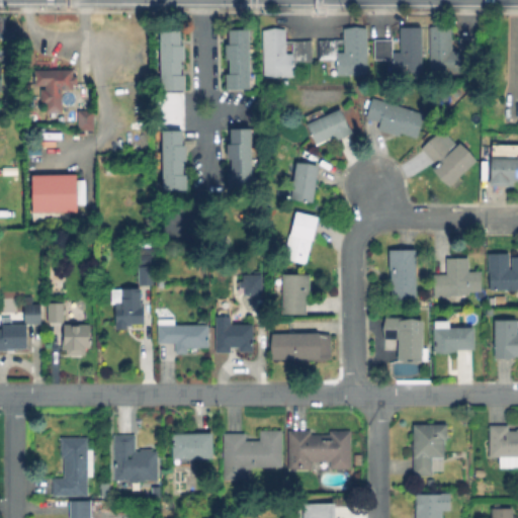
[(421,26),(422,73),(393,73),(392,59),(374,59),(373,39),(393,38),(392,52),(402,50),(402,25),(421,26)]
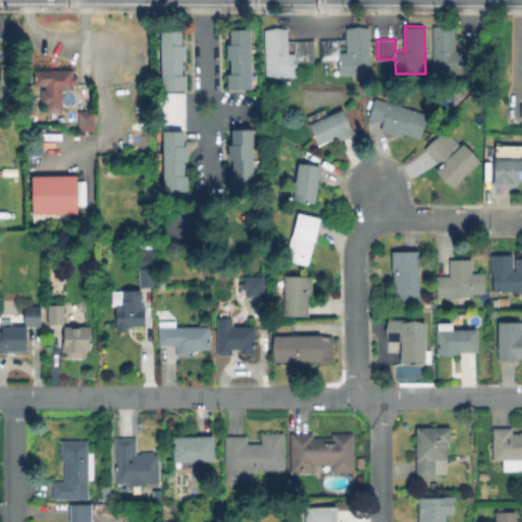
[(455,51),(462,51),(462,38),(480,38),(480,58),(463,58),(464,72),(433,72),(433,27),(454,27),(455,51)]
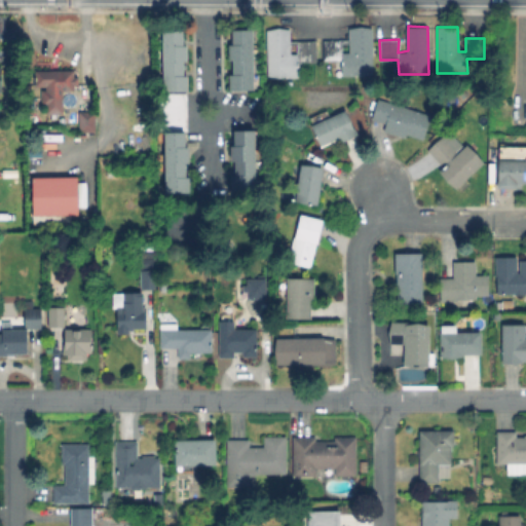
[(372,28),(373,74),(353,74),(353,75),(342,76),(342,61),(324,61),(324,48),(317,48),(317,42),(323,42),(323,40),(348,40),(347,28),(372,28)]
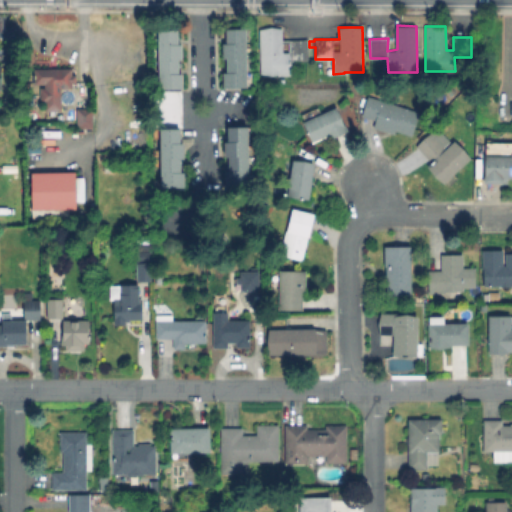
[(245,28),(246,87),(223,87),(222,72),(226,72),(226,58),(222,58),(222,43),(225,43),(225,29),(245,28)]
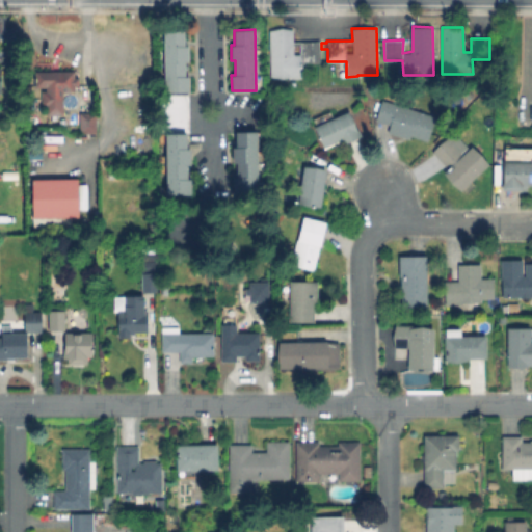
[(184,30),(185,46),(188,46),(189,61),(185,61),(185,76),(189,76),(189,91),(164,92),(163,31),(184,30)]
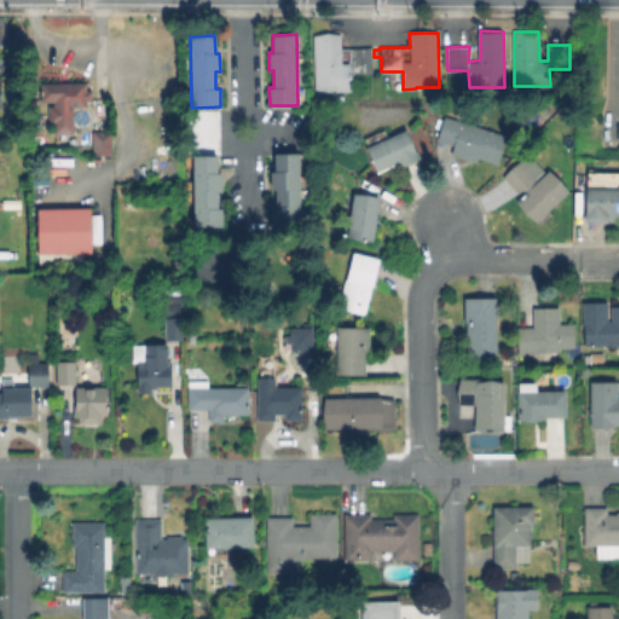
[(370,48),(371,73),(352,73),(352,91),(336,91),(336,90),(314,90),(313,35),(340,35),(341,48),(370,48)]
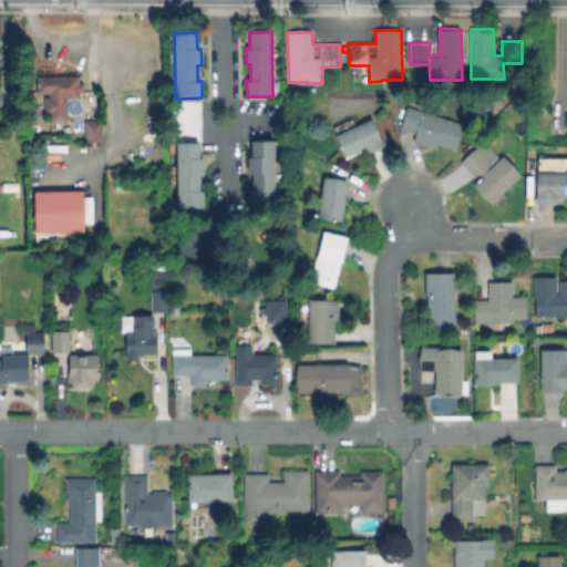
[(79,75),(79,82),(83,82),(83,91),(79,91),(80,98),(68,98),(68,122),(49,122),(49,114),(44,114),(44,96),(49,96),(49,93),(38,93),(38,76),(79,75)]
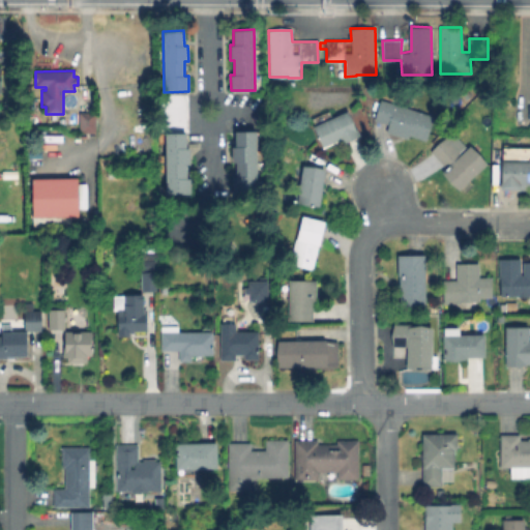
[(380,99),(433,116),(425,141),(408,135),(408,138),(385,130),(388,124),(374,120),(377,109),(371,107),(373,101),(379,102),(380,99)]
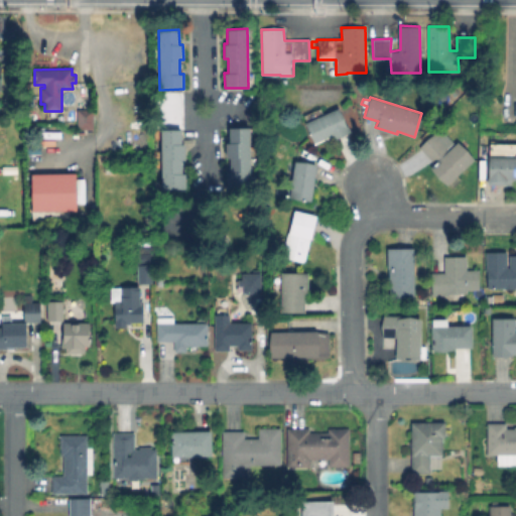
[(339,108),(347,126),(348,126),(351,132),(333,140),(331,136),(314,143),(305,123),(311,120),(310,116),(314,111),(321,111),(325,114),(339,108)]
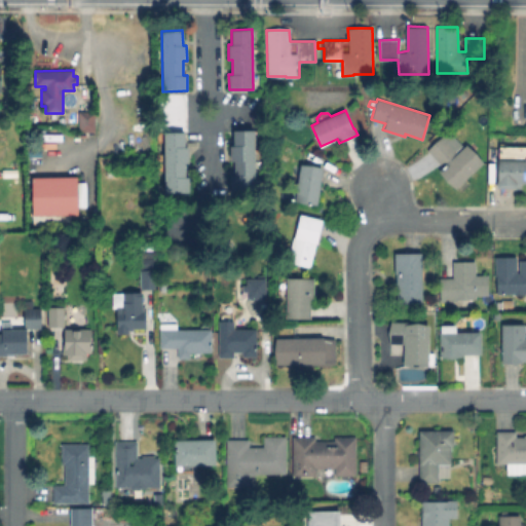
[(76,130),(92,129),(92,111),(76,112),(76,130)]
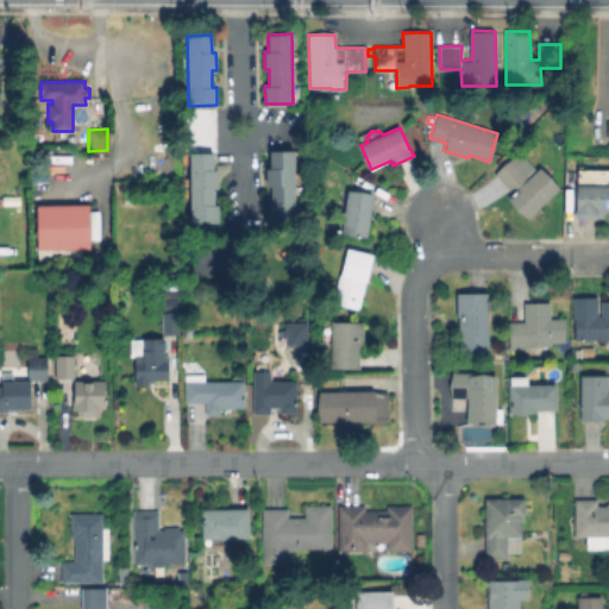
[(292,150),(293,220),(265,221),(264,203),(269,203),(269,186),(264,186),(264,168),(268,168),(268,151),(292,150)]
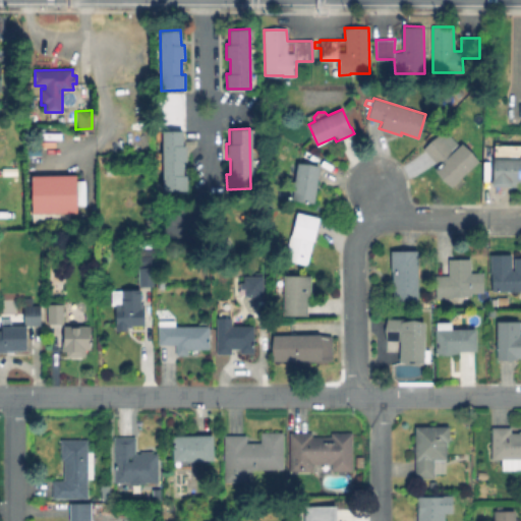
[(161,131),(162,190),(186,190),(185,175),(181,175),(181,160),(184,160),(184,145),(181,145),(181,130),(161,131)]
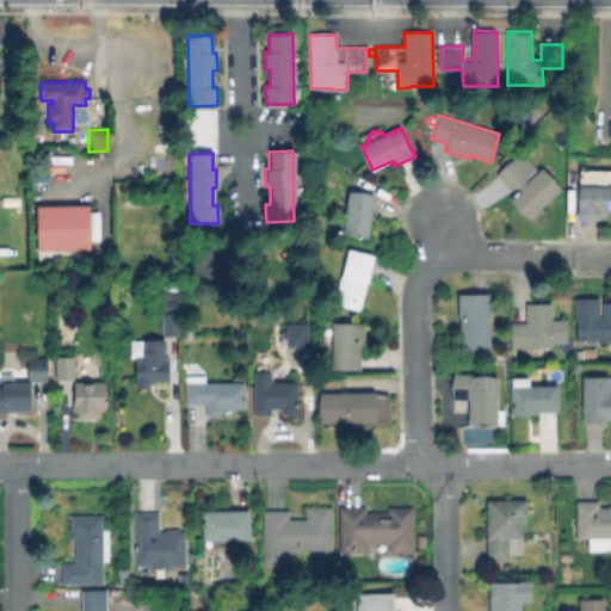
[(524,170),(531,178),(542,167),(561,189),(528,220),(508,198),(513,193),(497,174),(519,153),(529,164),(524,170)]
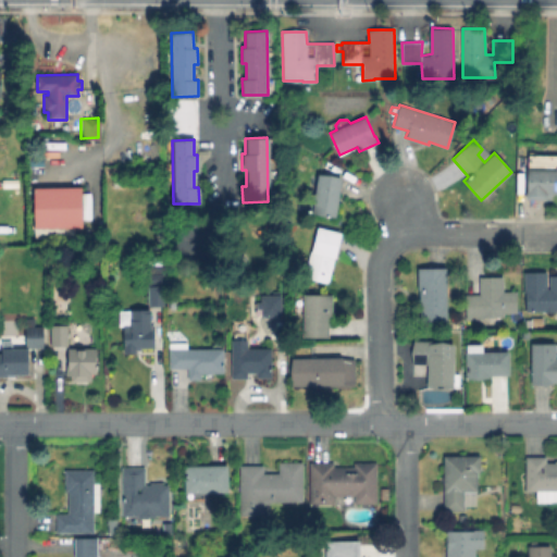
[(556,170),(556,194),(552,194),(552,200),(525,199),(527,192),(528,161),(548,162),(547,168),(552,168),(552,170),(556,170)]
